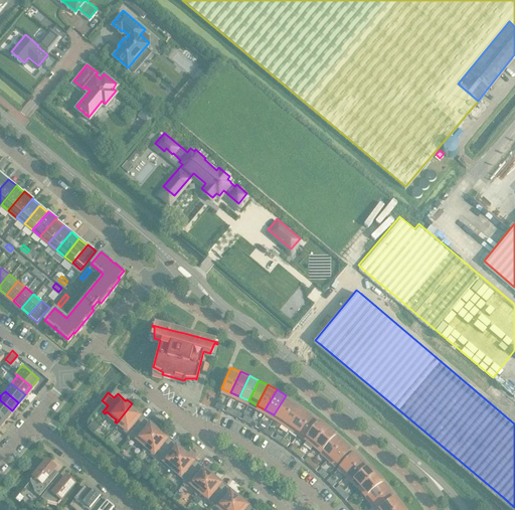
[(282,419),(294,400),(286,395),(274,414),(282,419)]
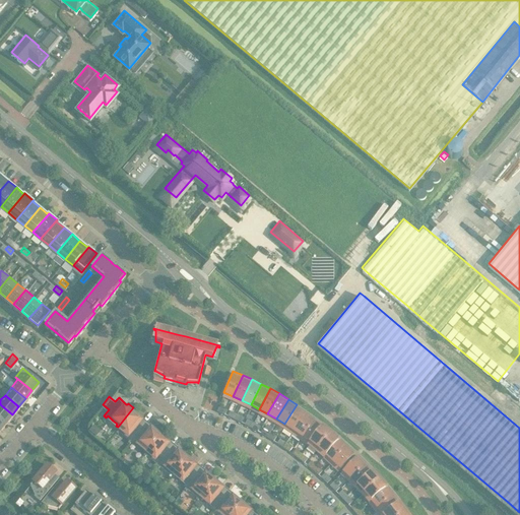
[(224,411),(226,405),(219,402),(216,408),(224,411)]
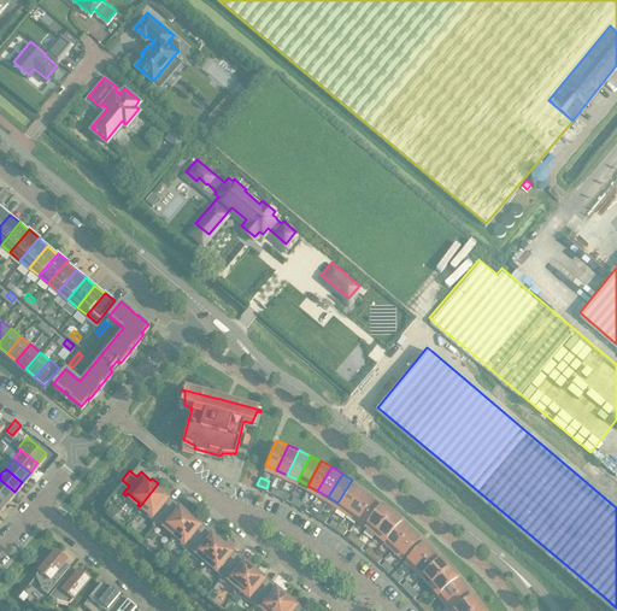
[(15,492),(0,480),(0,495),(6,501),(15,492)]
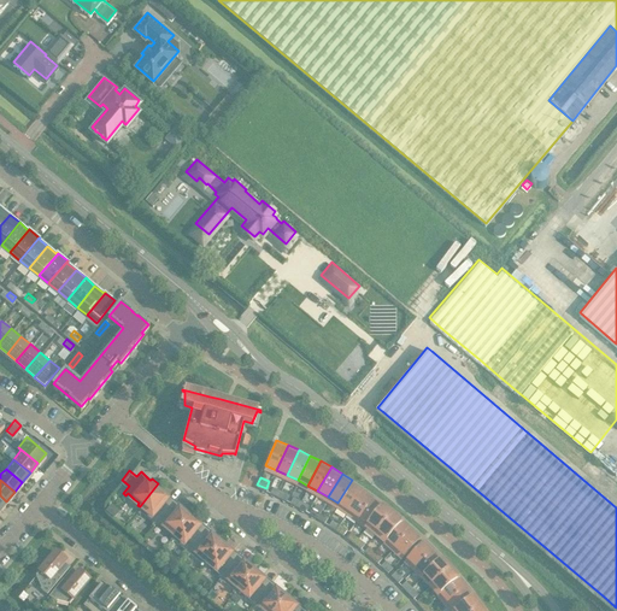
[(352,480),(338,503),(347,510),(363,487),(352,480)]
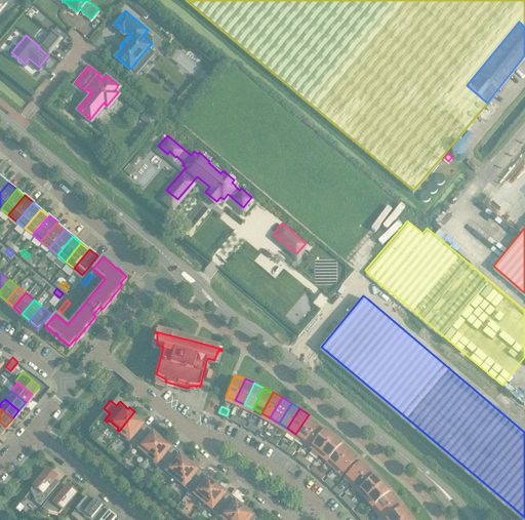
[(119,431),(117,433),(119,435),(120,433),(126,438),(130,441),(129,443),(130,445),(132,443),(148,425),(142,420),(139,418),(140,416),(134,411),(119,431)]
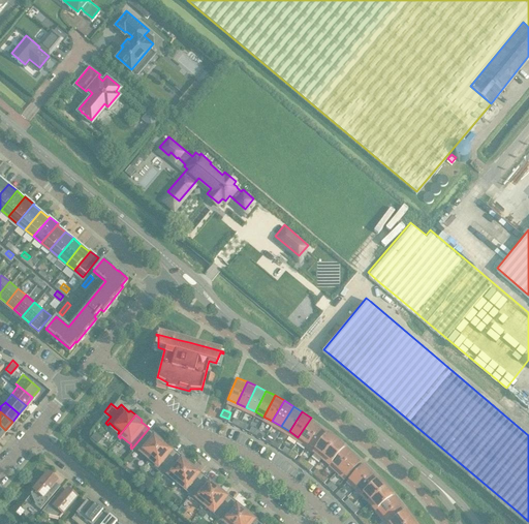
[(239,423),(241,418),(235,414),(231,420),(239,423)]
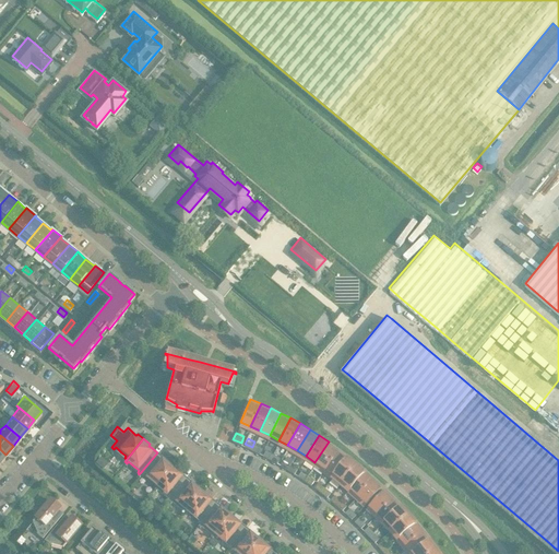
[(254,441),(252,447),(259,451),(262,445),(254,441)]
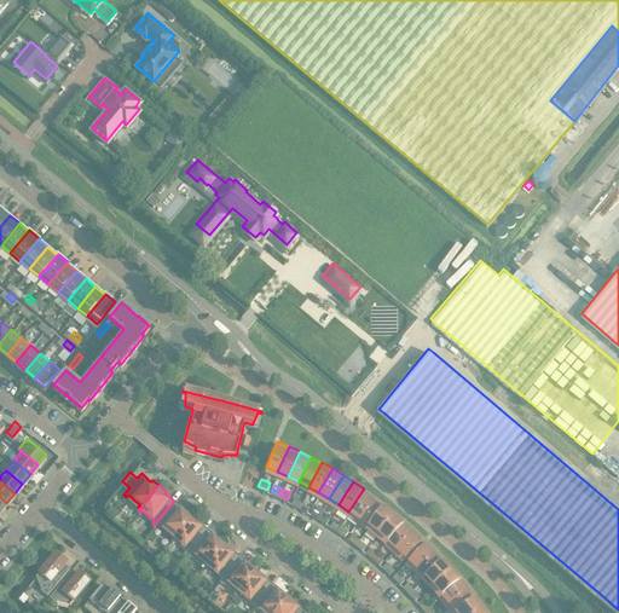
[(358,518),(374,496),(364,489),(348,512),(358,518)]
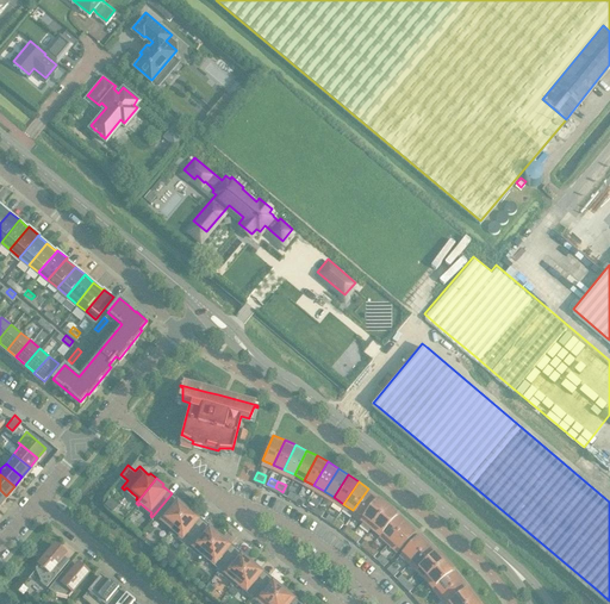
[(294,498),(298,491),(290,487),(286,493),(294,498)]
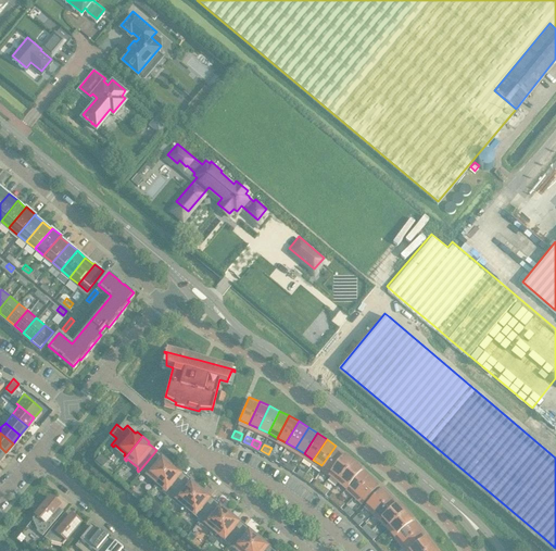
[(330,472),(345,452),(336,446),(321,465),(330,472)]
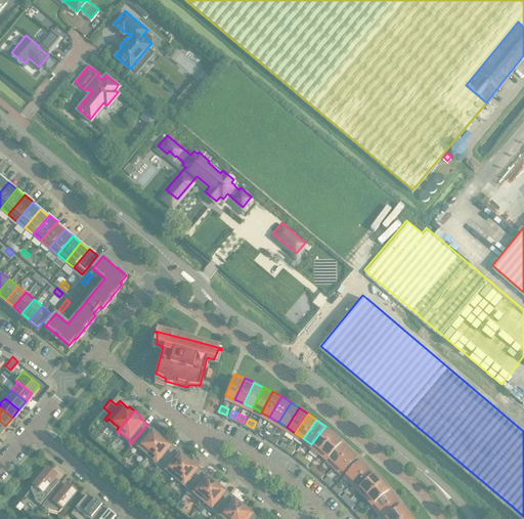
[(256,422),(253,428),(259,431),(262,426),(256,422)]
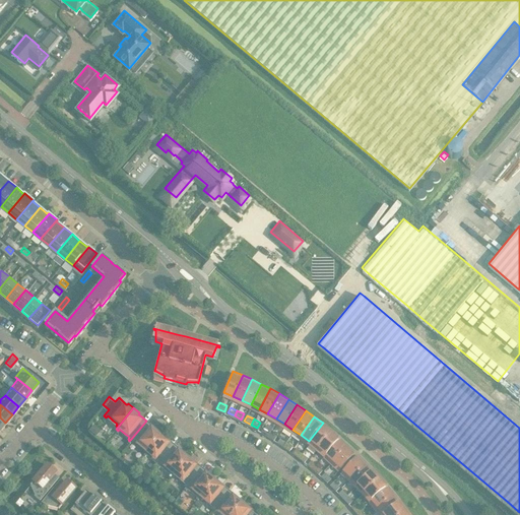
[(146,421),(131,439),(133,440),(134,438),(141,444),(144,446),(142,448),(144,450),(160,431),(155,426),(154,426),(153,427),(146,421)]
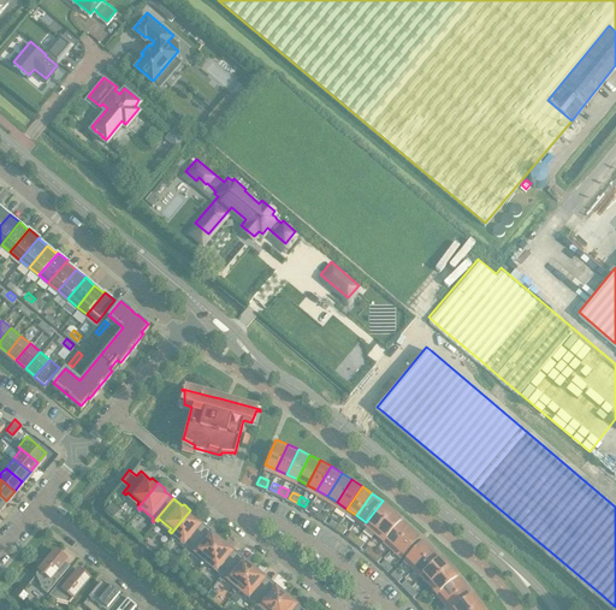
[(374,529),(392,508),(383,501),(366,522),(374,529)]
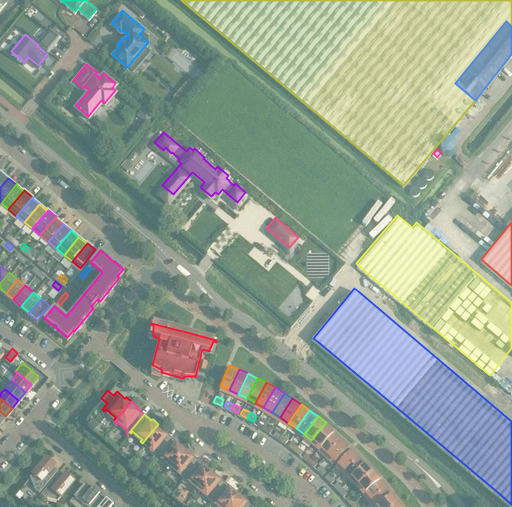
[(263,427),(266,422),(260,418),(256,423),(263,427)]
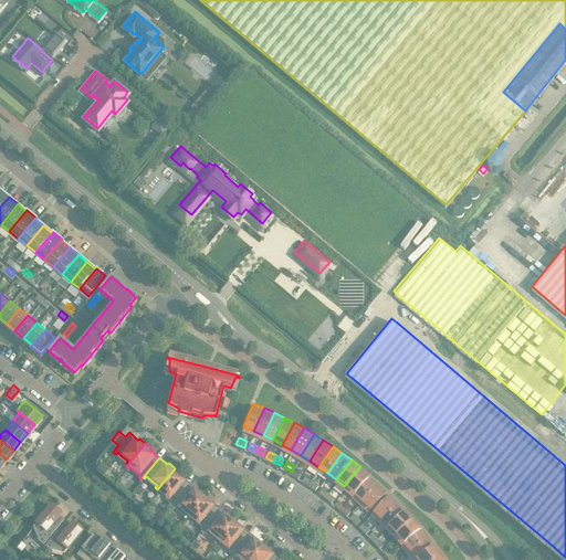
[(294,466),(291,472),(297,476),(301,471),(294,466)]
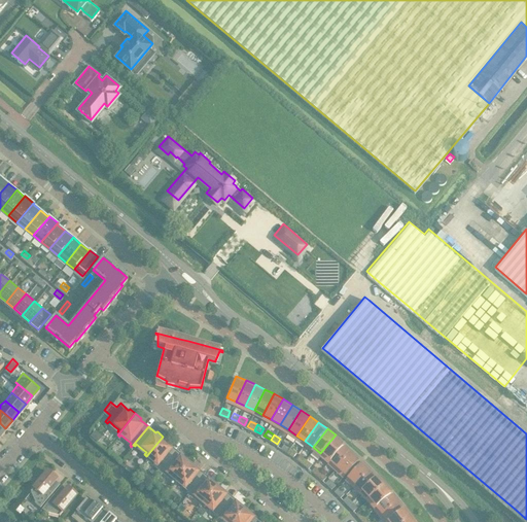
[(327,459),(343,442),(336,435),(320,453),(327,459)]
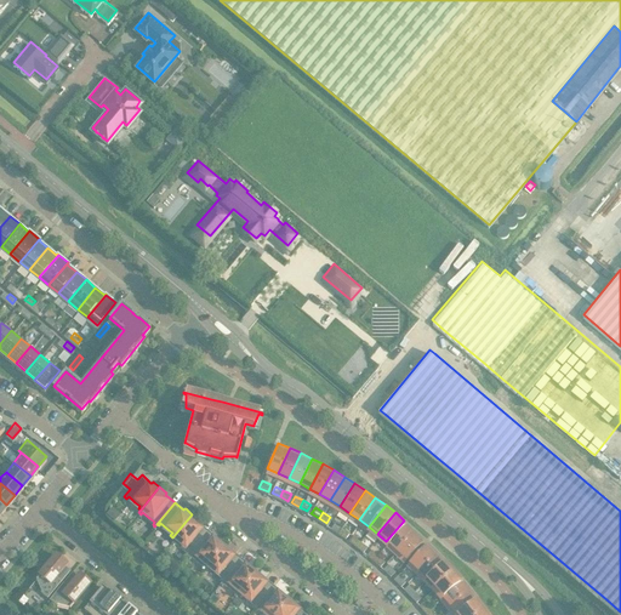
[(172,537),(171,540),(174,541),(175,539),(183,546),(187,548),(184,551),(187,553),(206,529),(201,524),(198,522),(199,519),(192,514),(172,537)]
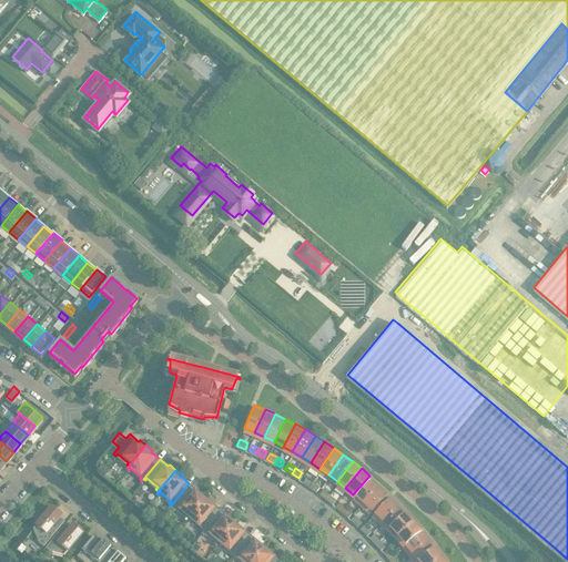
[(308,484),(313,479),(305,474),(302,480),(308,484)]
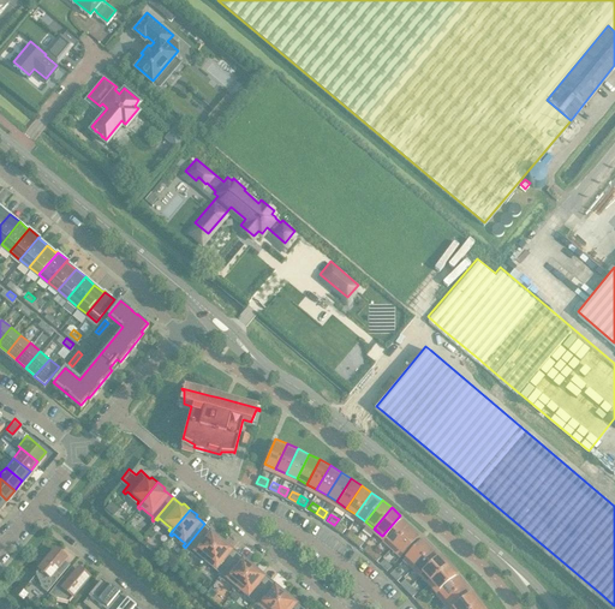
[(392,544),(410,524),(400,515),(382,536),(392,544)]
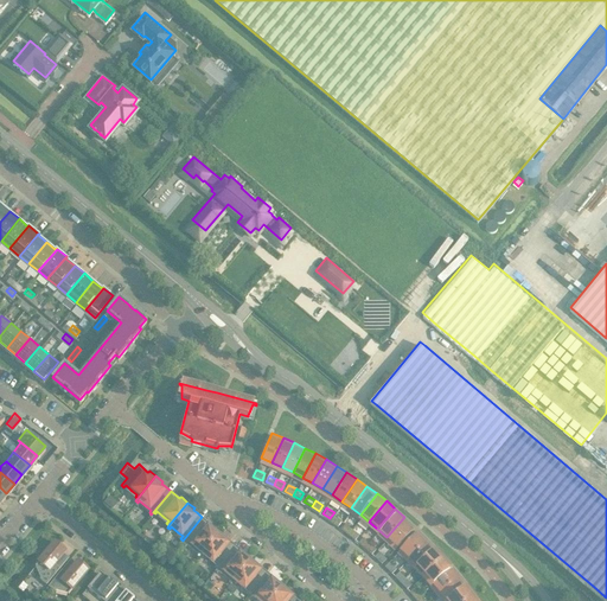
[(334,512),(330,518),(337,523),(342,517),(334,512)]
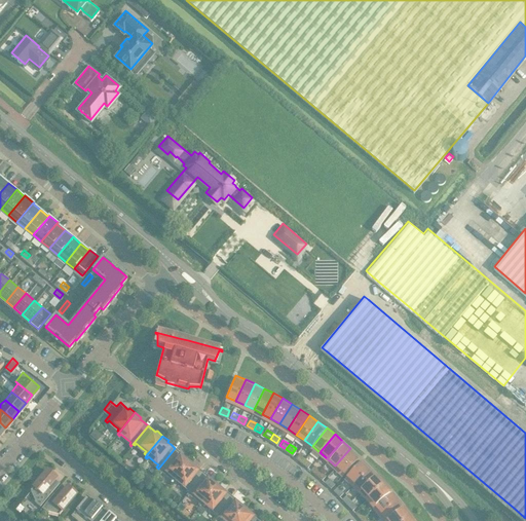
[(175,448),(158,469),(160,470),(162,468),(172,476),(171,478),(173,480),(174,478),(190,458),(184,453),(183,455),(175,448)]
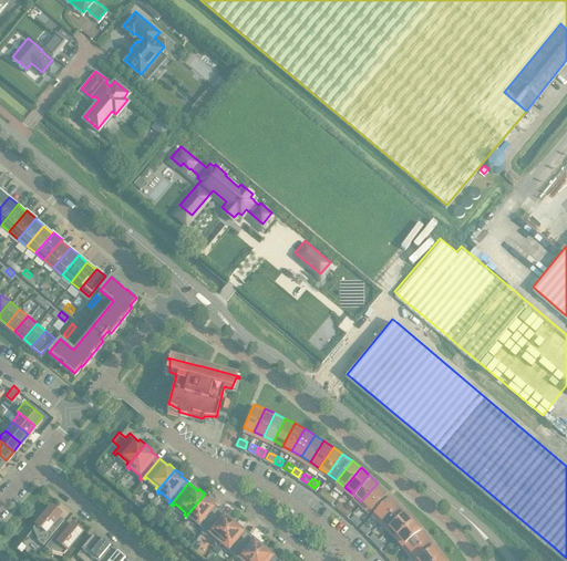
[(378,482),(361,501),(369,509),(387,490),(378,482)]
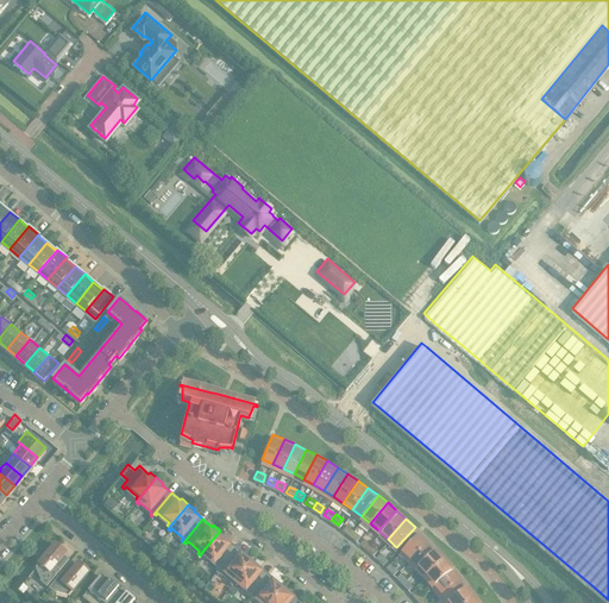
[(349,533),(353,527),(346,521),(341,527),(349,533)]
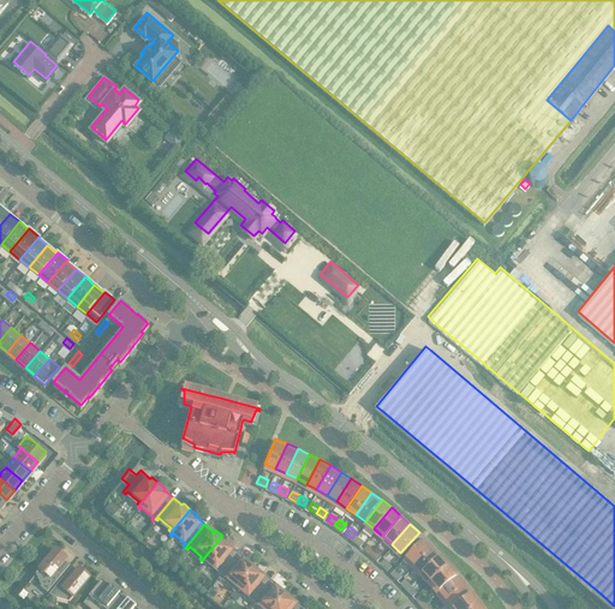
[(357,532),(352,538),(359,543),(364,537),(357,532)]
